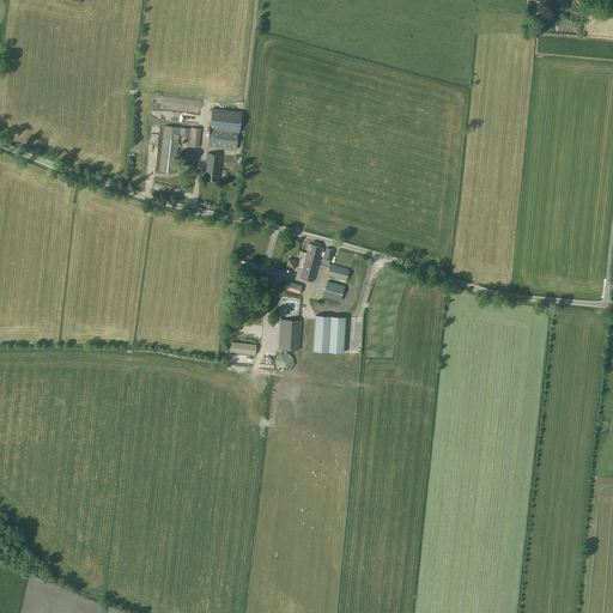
[(208,146),(237,149),(238,132),(240,132),(241,111),(212,109),(208,146)]
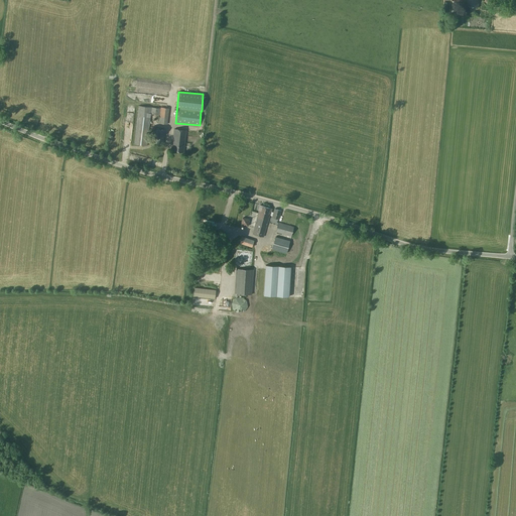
[(160,108),(138,106),(134,144),(147,145),(151,114),(159,115),(158,123),(167,124),(169,108),(160,107),(160,108)]
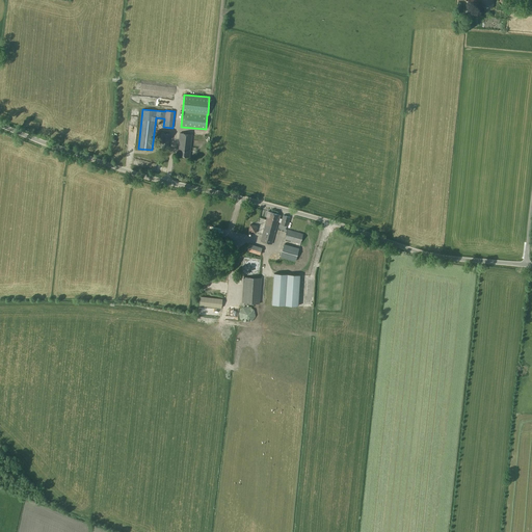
[(170,134),(161,133),(159,148),(168,149),(170,134)]
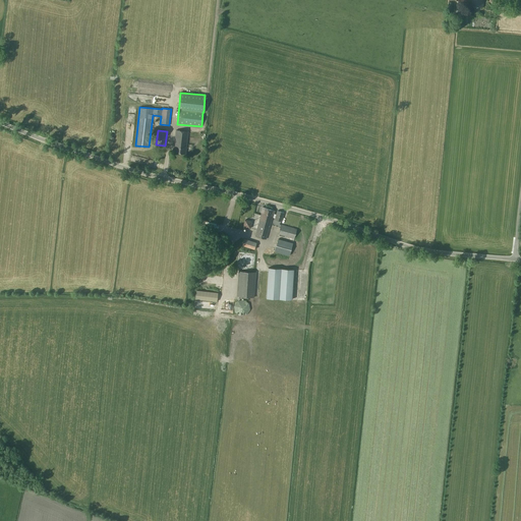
[(188,131),(176,130),(173,153),(186,154),(188,131)]
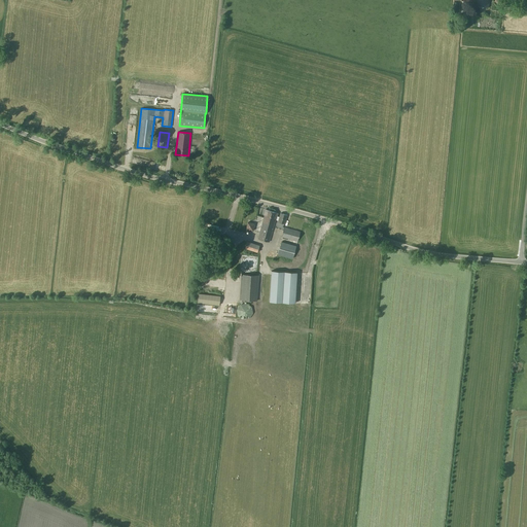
[(270,242),(276,219),(277,216),(278,213),(266,210),(264,215),(265,215),(257,239),(270,242)]
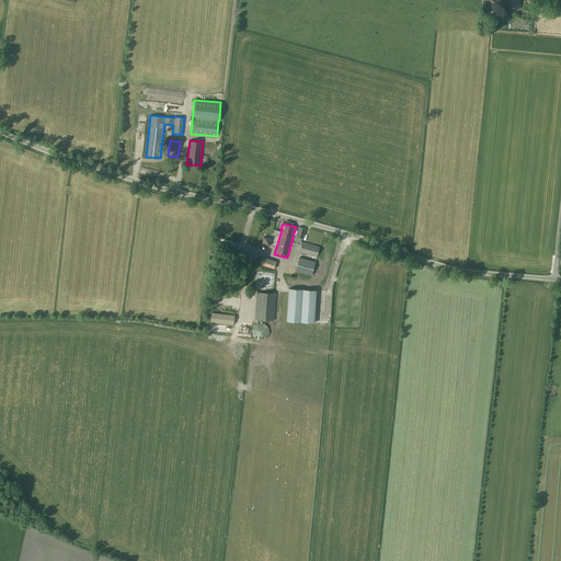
[(297,231),(295,230),(294,233),(296,235),(296,236),(302,238),(306,229),(298,227),(297,231)]
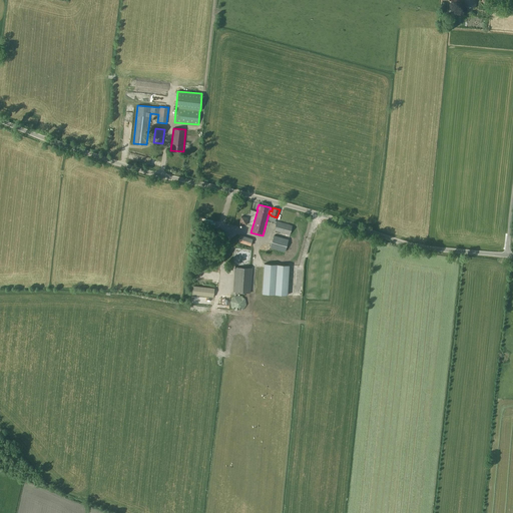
[(240,215),(238,223),(246,224),(248,217),(240,215)]
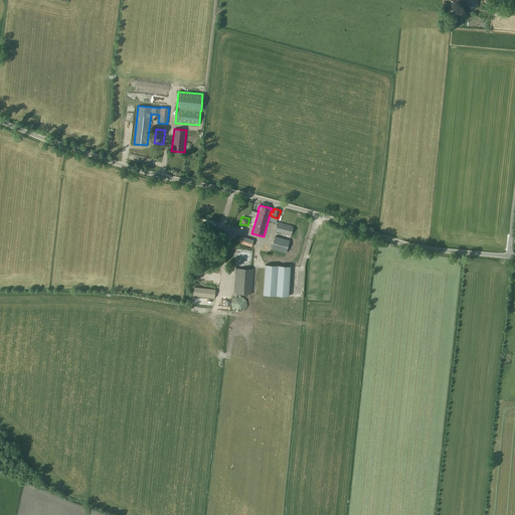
[(278,222),(275,231),(291,235),(294,226),(278,222)]
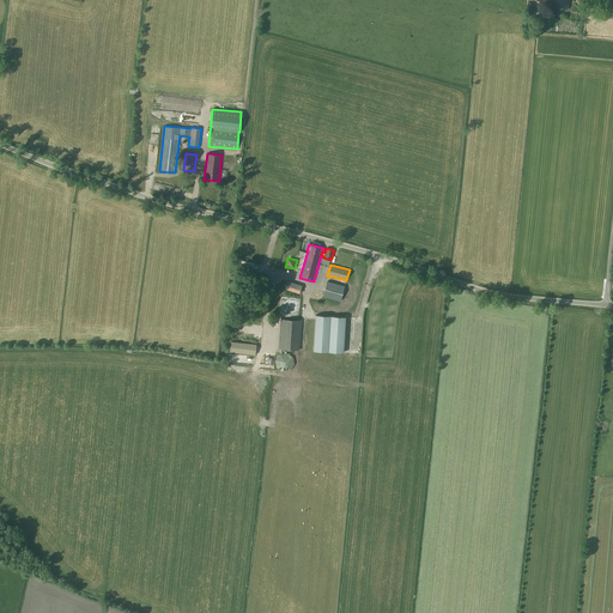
[(299,293),(302,285),(287,281),(285,289),(299,293)]
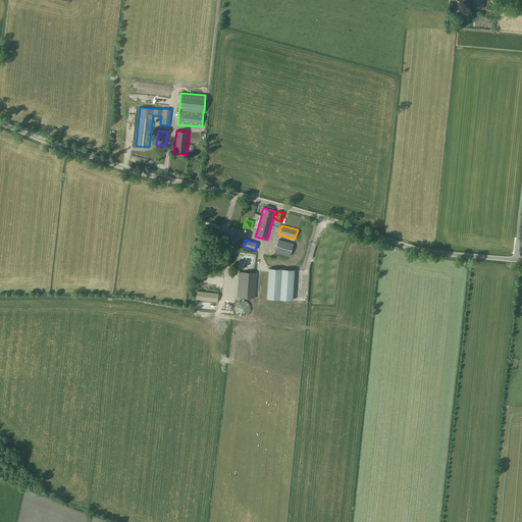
[(278,240),(275,252),(290,256),(294,244),(278,240)]
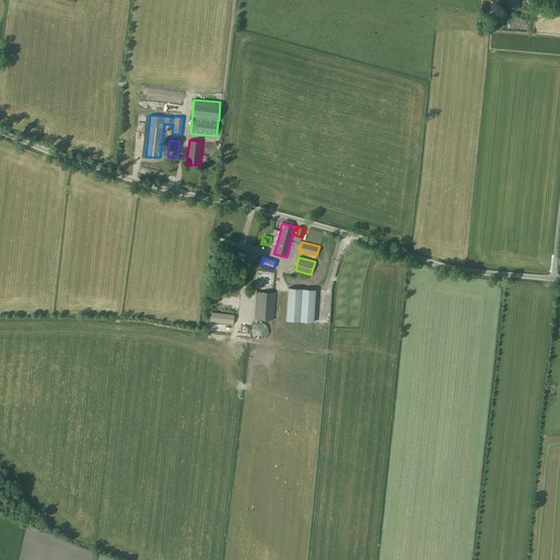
[(254,286),(271,286),(272,271),(255,270),(254,286)]
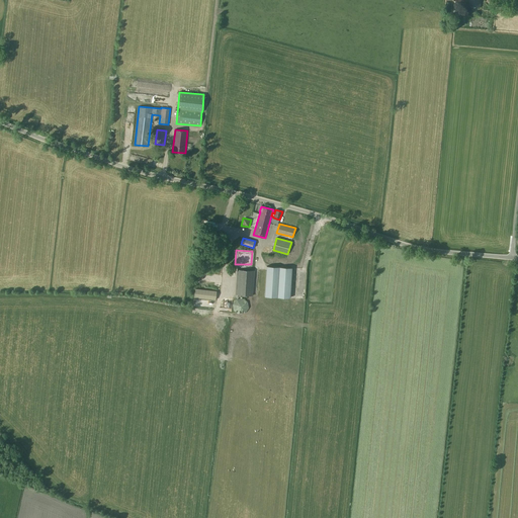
[(292,268),(267,266),(265,296),(290,298),(292,268)]
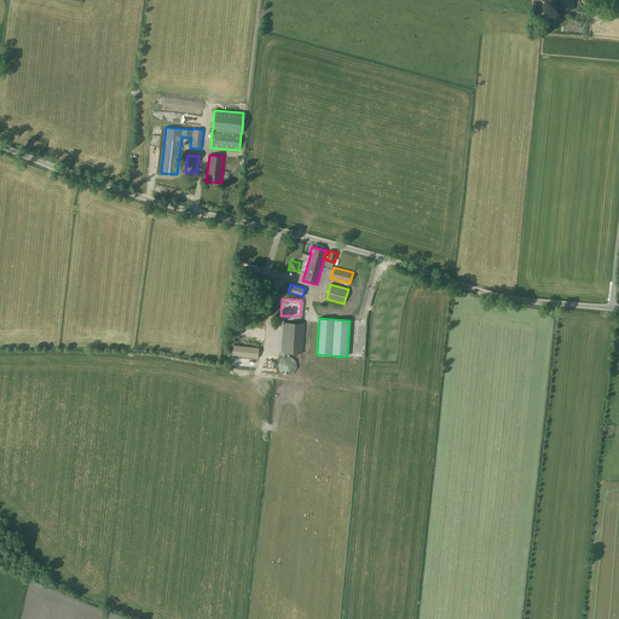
[(301,353),(304,324),(283,322),(282,352),(301,353)]
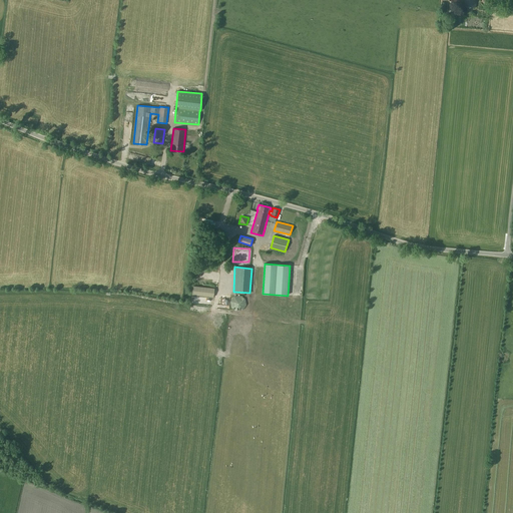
[(299,292),(300,292),(300,283),(298,283),(297,291),(292,291),(292,293),(288,293),(288,295),(299,295),(299,292)]
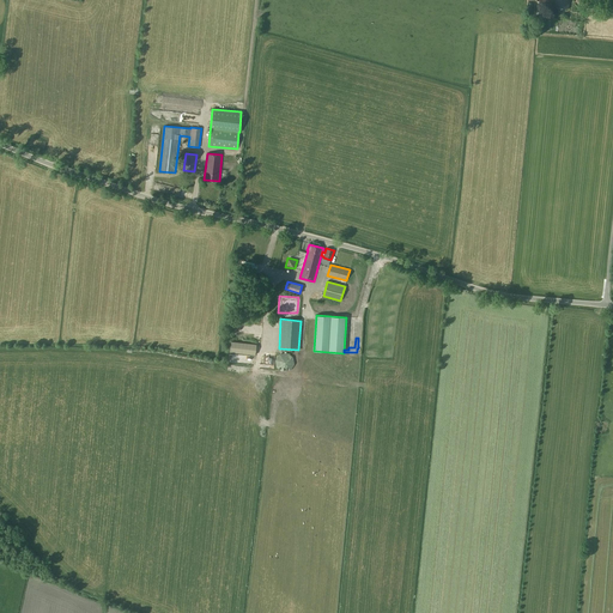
[(279,357),(278,359),(277,362),(277,364),(278,366),(280,369),(283,370),(286,370),(289,369),(291,368),(292,365),(292,363),(292,360),(291,357),(289,356),(286,354),(284,354),(281,354),(279,357)]
